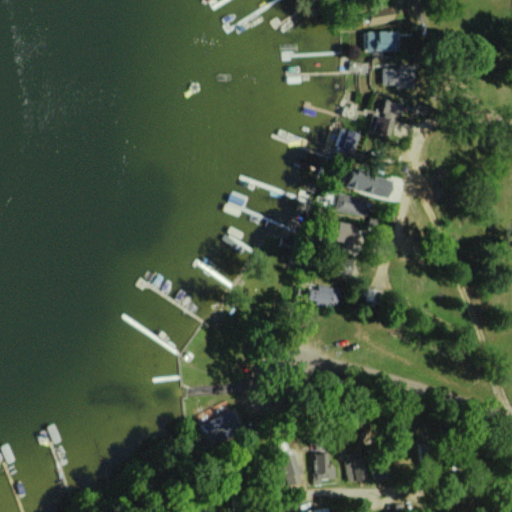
[(367,24),(395,19),(392,5),(364,11),(367,24)]
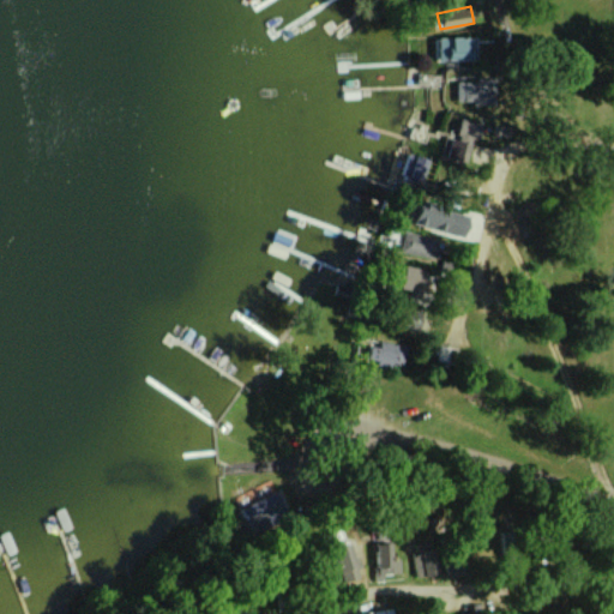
[(475,36),(437,37),(438,60),(475,59),(475,36)]
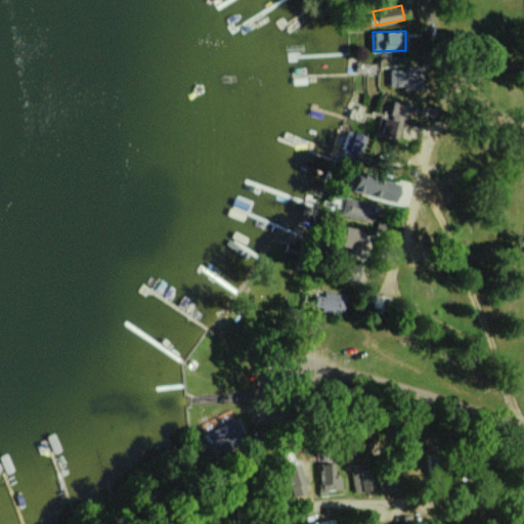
[(388,86),(422,88),(423,69),(389,68),(388,86)]
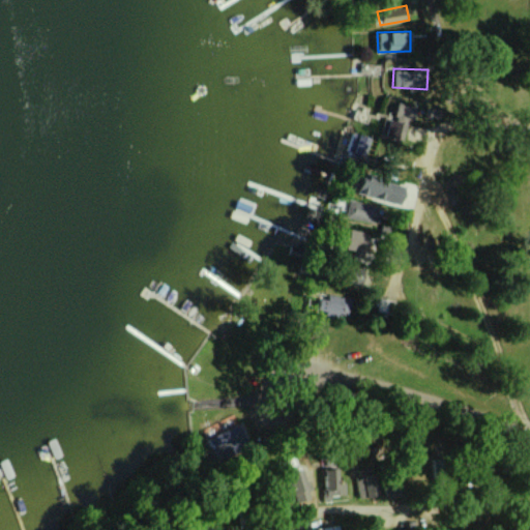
[(402,141),(408,118),(416,120),(419,109),(396,102),(391,121),(384,119),(380,135),(402,141)]
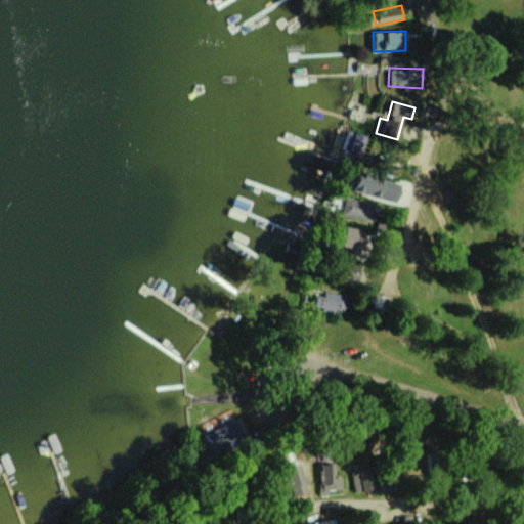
[(401,185),(353,172),(348,190),(396,204),(401,185)]
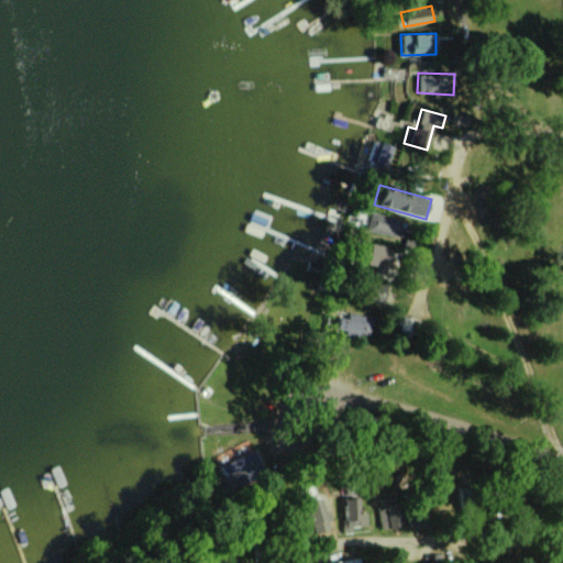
[(398,239),(403,222),(367,212),(363,229),(398,239)]
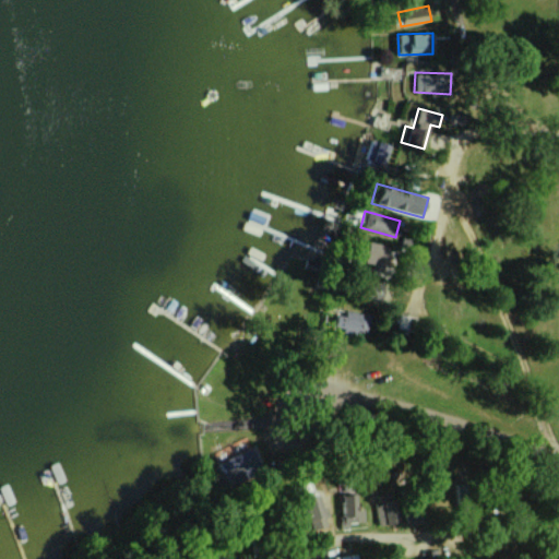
[(382,272),(389,247),(368,241),(361,266),(382,272)]
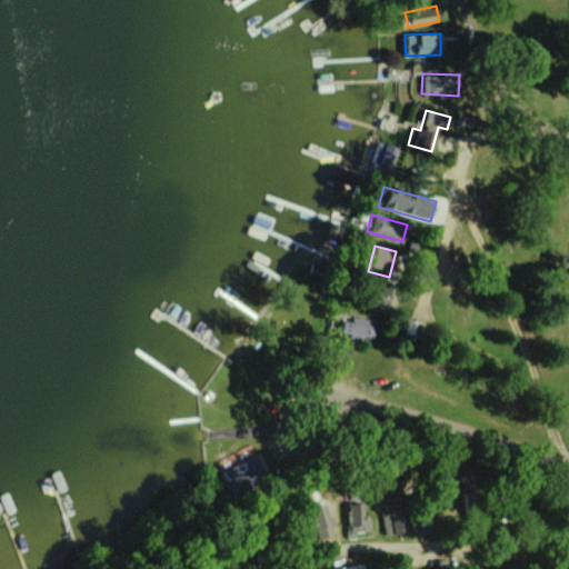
[(392,291),(383,287),(377,301),(385,306),(392,291)]
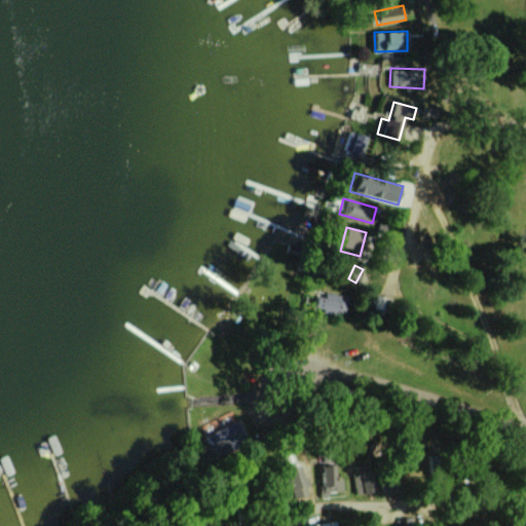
[(315,296),(313,310),(346,314),(348,296),(325,293),(325,297),(315,296)]
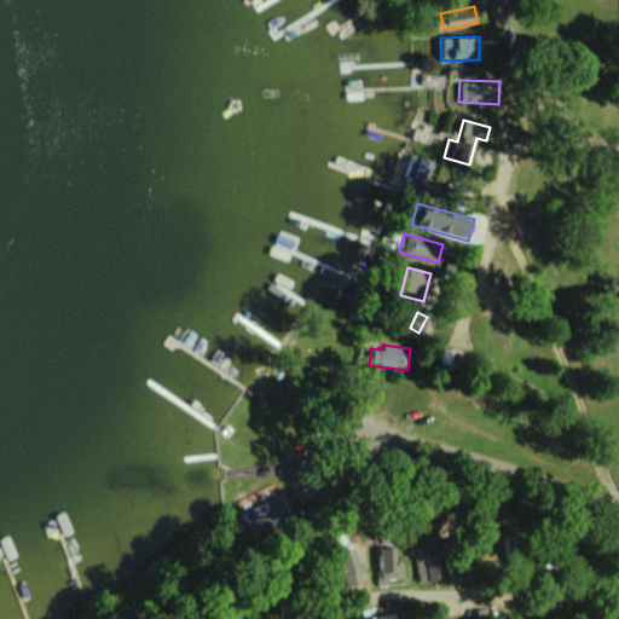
[(243,520),(238,512),(278,493),(290,520),(244,542),(237,524),(243,520)]
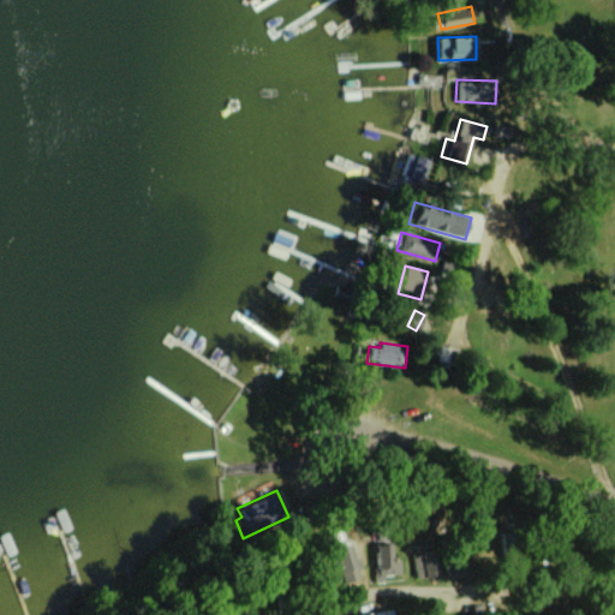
[(386,580),(386,574),(398,573),(398,559),(392,560),(392,544),(374,544),(375,580),(386,580)]
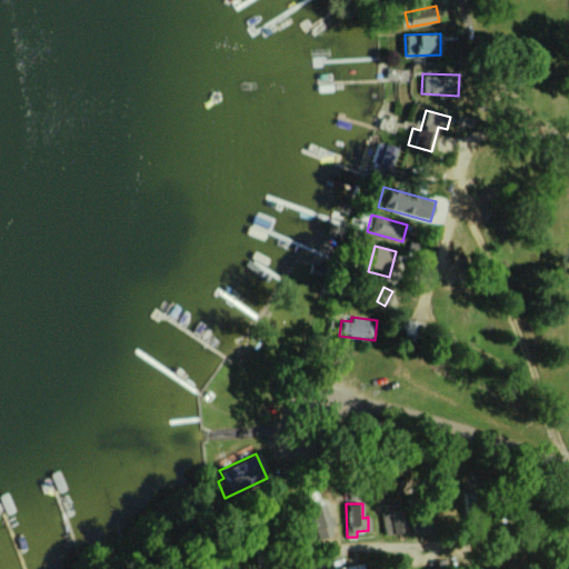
[(333,535),(325,505),(307,510),(316,540),(333,535)]
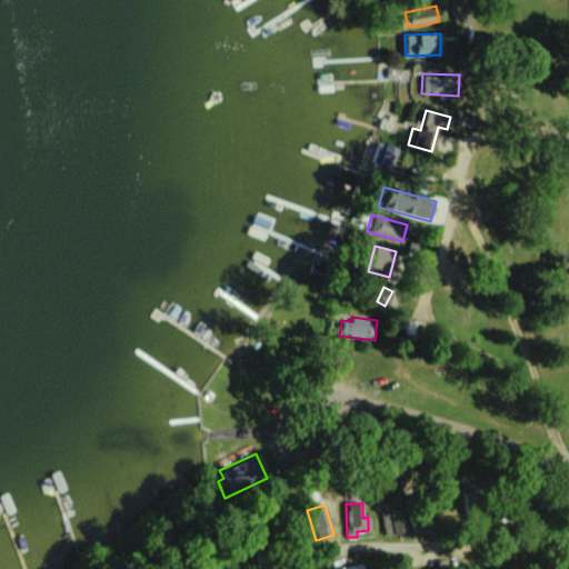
[(408,520),(399,521),(398,512),(390,513),(393,535),(409,531),(408,520)]
